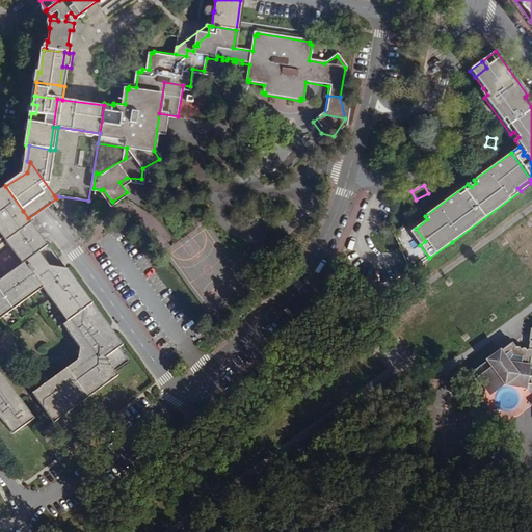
[(0,228),(23,211),(5,186),(0,189),(0,228)]
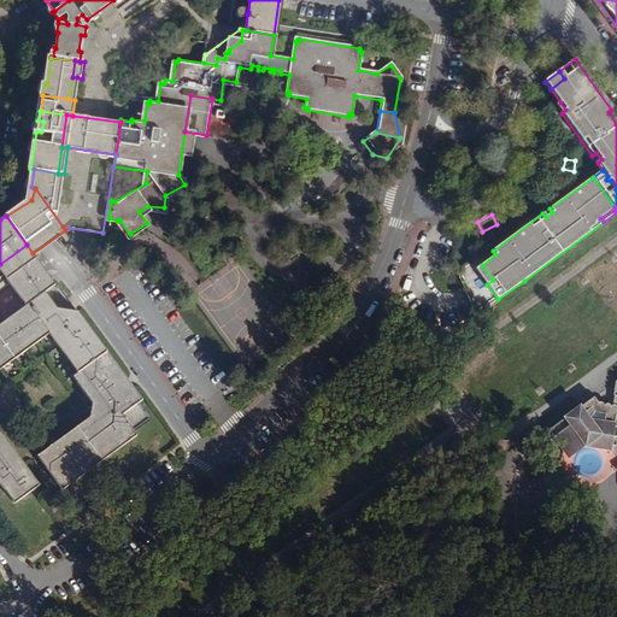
[(40,295),(45,292),(56,283),(33,253),(27,245),(0,264),(0,269),(25,305),(40,295)]
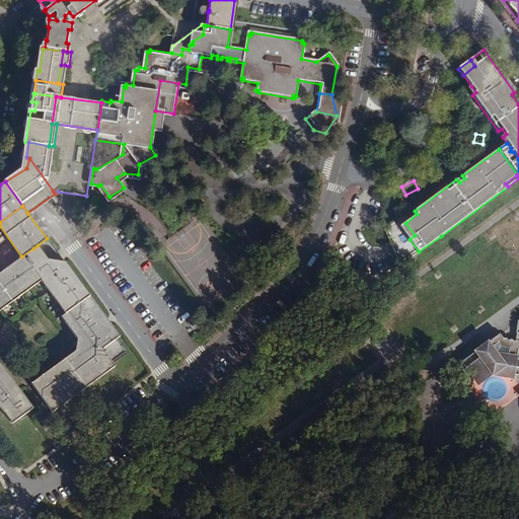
[(419,251),(410,239),(400,226),(405,223),(417,214),(415,211),(386,231),(400,266),(419,251)]
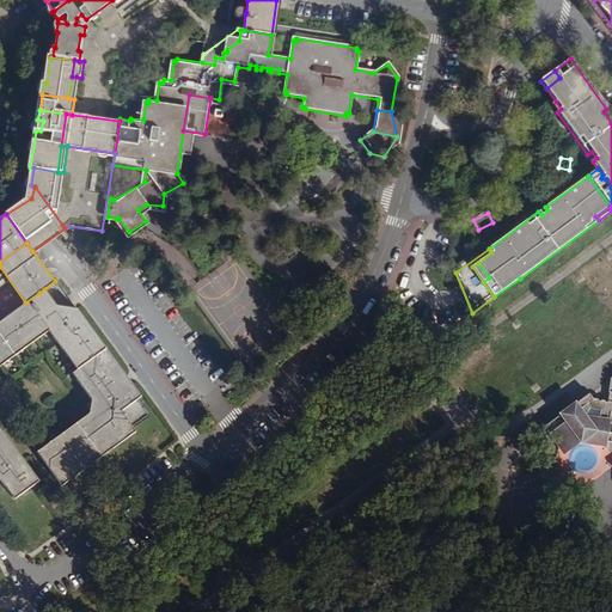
[(489,277),(478,263),(472,267),(483,282),(489,277)]
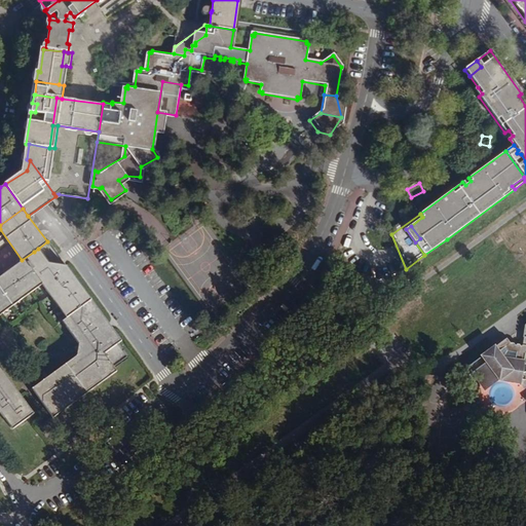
[(0,229),(0,275),(22,260),(0,229)]
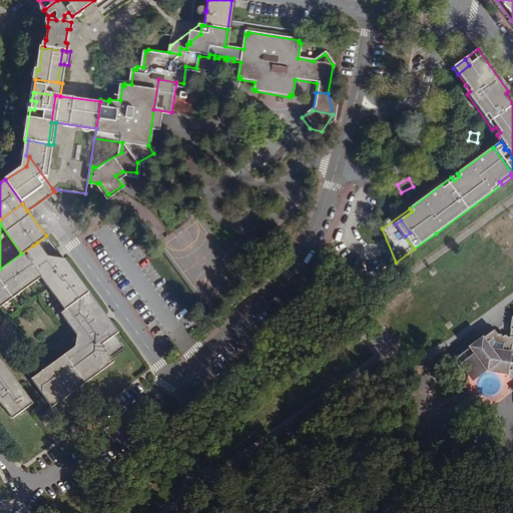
[(37,242),(33,245),(47,264),(50,261),(47,255),(37,242)]
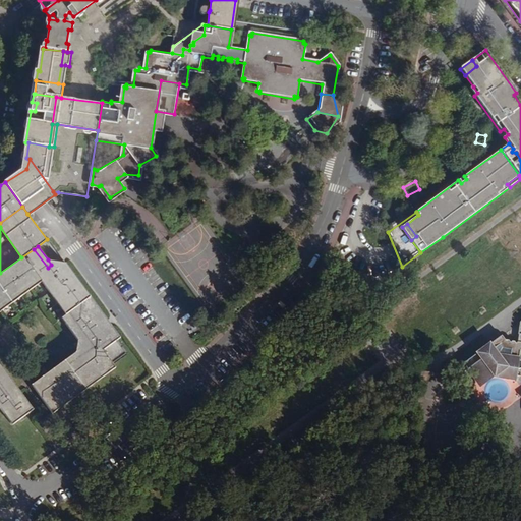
[(67,315),(88,300),(62,266),(56,271),(51,265),(48,268),(34,249),(21,257),(0,273),(0,312),(42,282),(67,315)]
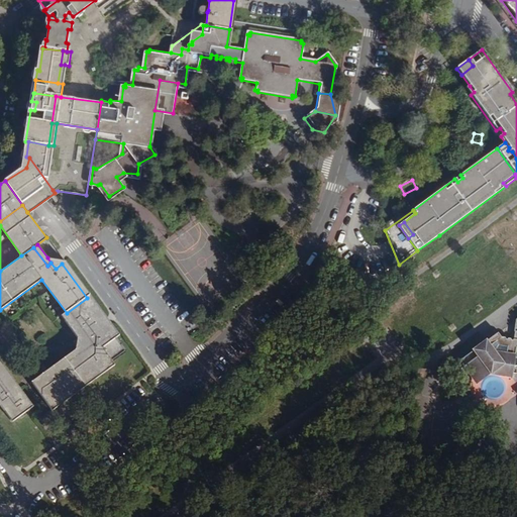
[(56,269),(62,264),(67,261),(47,257),(50,263),(56,269)]
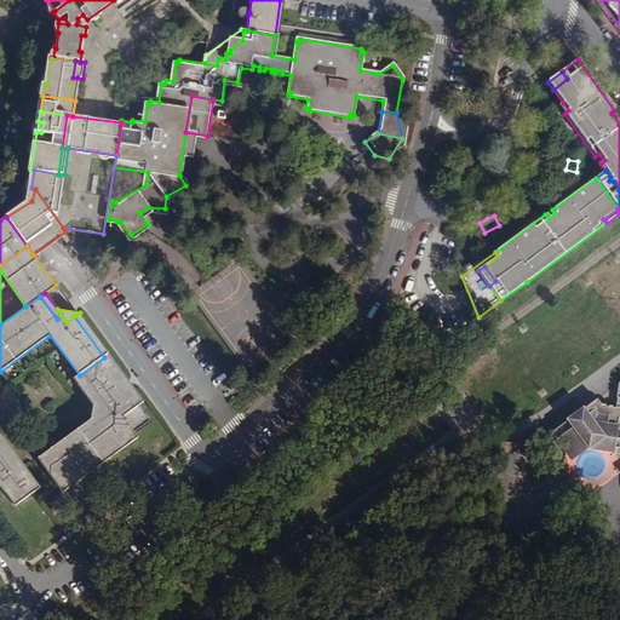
[(74,316),(104,357),(109,354),(80,313),(74,316)]
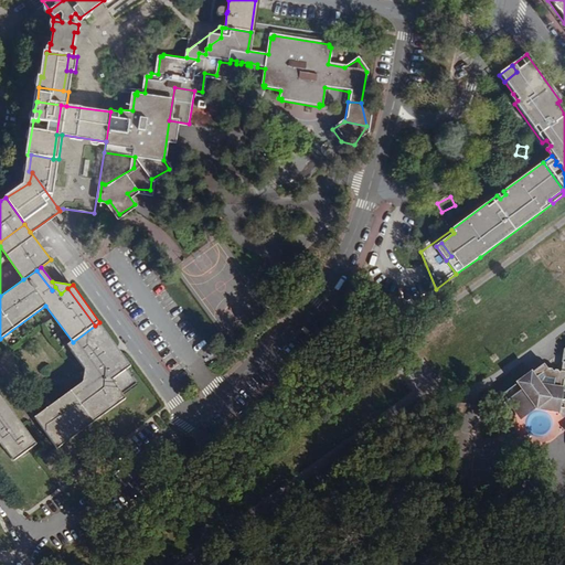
[(117,347),(99,322),(95,326),(113,350),(117,347)]
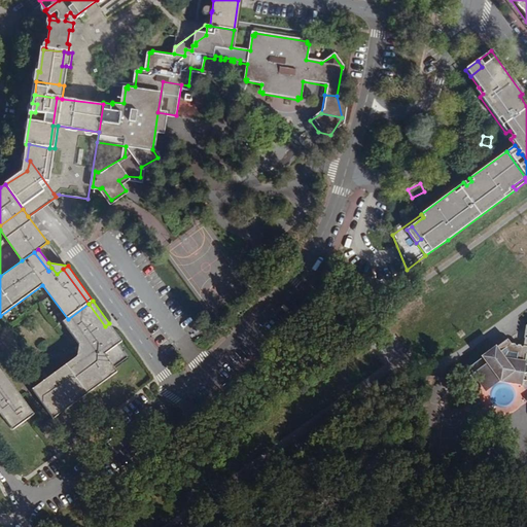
[(89,304),(68,319),(63,322),(79,345),(105,326),(89,304)]
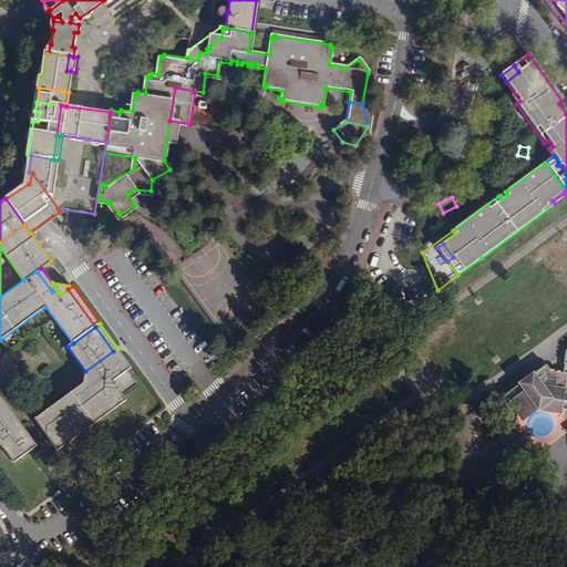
[(123,356),(117,348),(113,351),(85,371),(100,372),(123,356)]
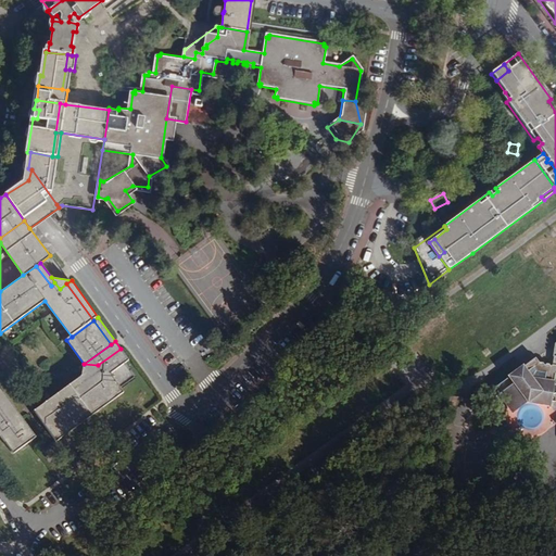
[(129,361),(121,349),(98,365),(96,377),(88,377),(84,379),(81,377),(57,394),(67,407),(55,416),(46,403),(35,411),(58,441),(125,392),(122,388),(136,378),(126,364),(129,361)]
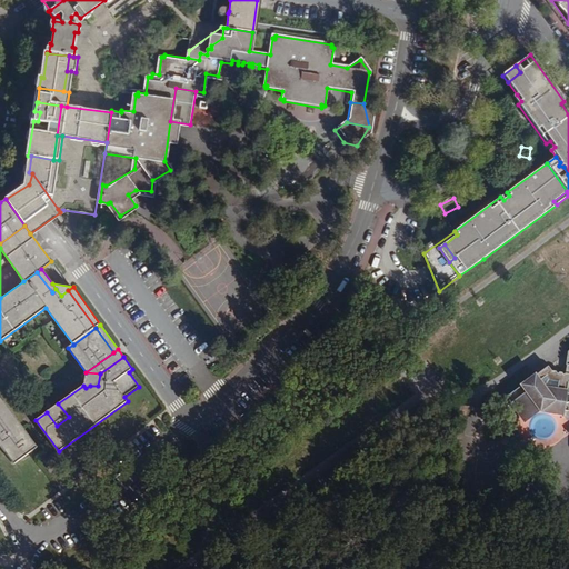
[(550,371),(546,367),(533,376),(538,380),(550,371)]
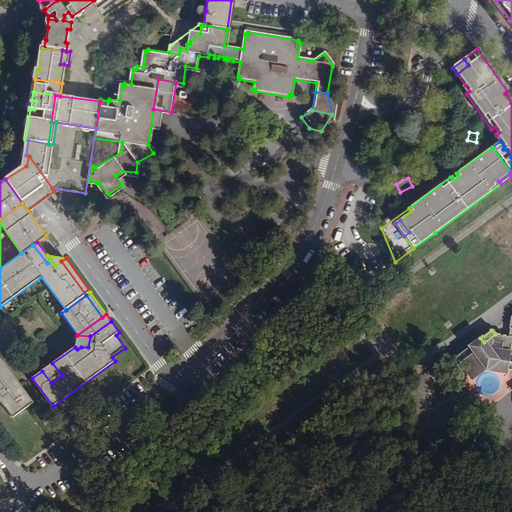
[(469,346),(509,351),(511,344),(511,337),(507,337),(495,334),(484,342),(480,338),(469,346)]
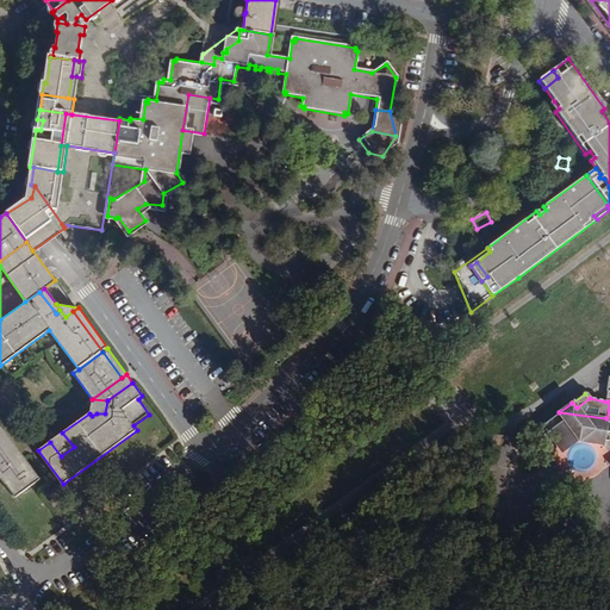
[(107,400),(92,399),(89,414),(92,416),(97,414),(105,414),(107,400)]
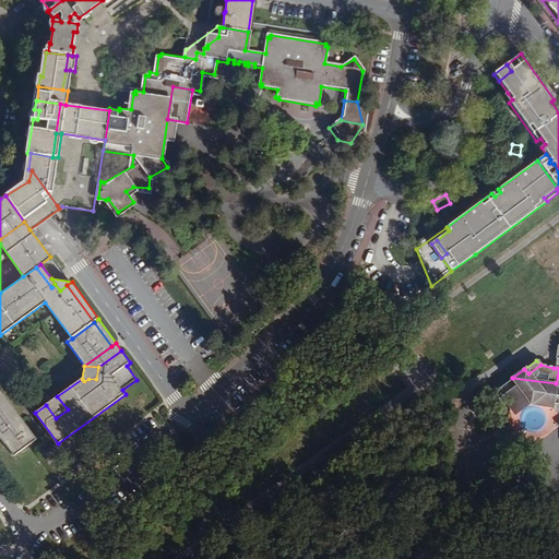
[(556,387),(556,383),(512,378),(510,380),(514,387),(516,385),(530,403),(552,407),(554,396),(556,396),(558,395),(558,393),(558,389),(558,388),(557,387),(556,387)]
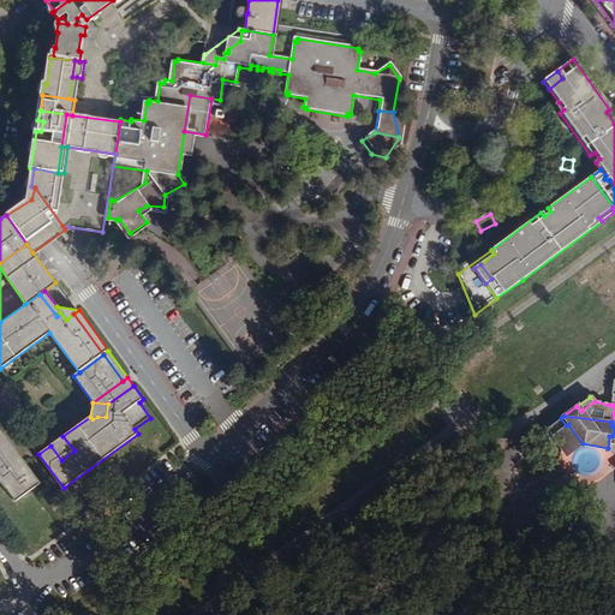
[(544,429),(550,437),(559,430),(566,425),(561,418),(544,429)]
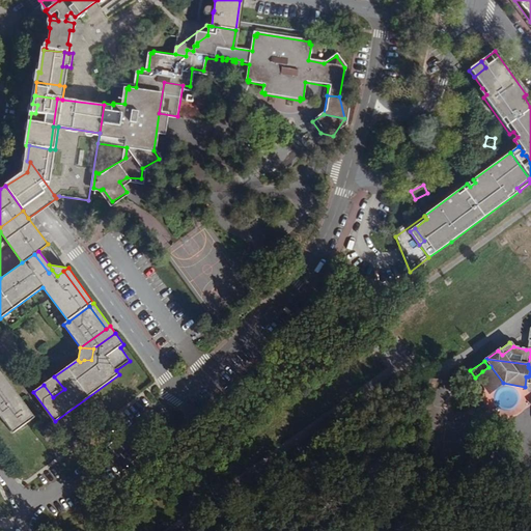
[(503,383),(491,366),(488,367),(482,371),(481,380),(477,380),(487,394),(503,383)]
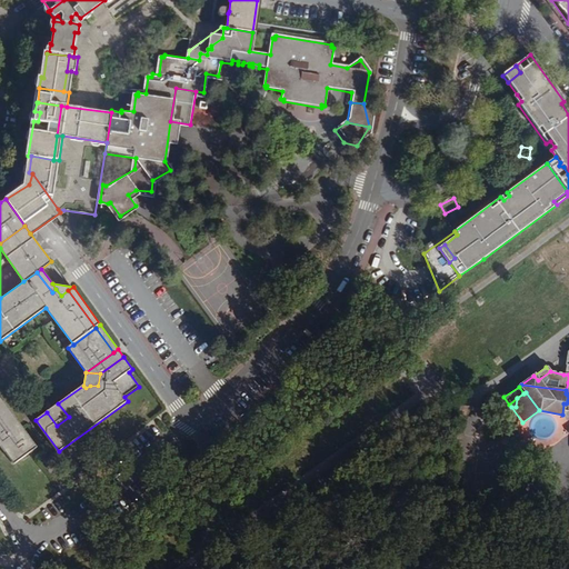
[(0,396),(0,445),(15,465),(38,448),(22,427),(13,433),(5,421),(10,417),(5,409),(8,407),(0,396)]
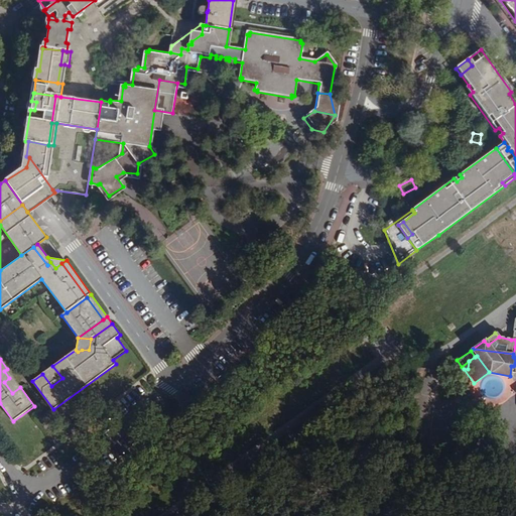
[(62,378),(52,366),(42,374),(51,386),(62,378)]
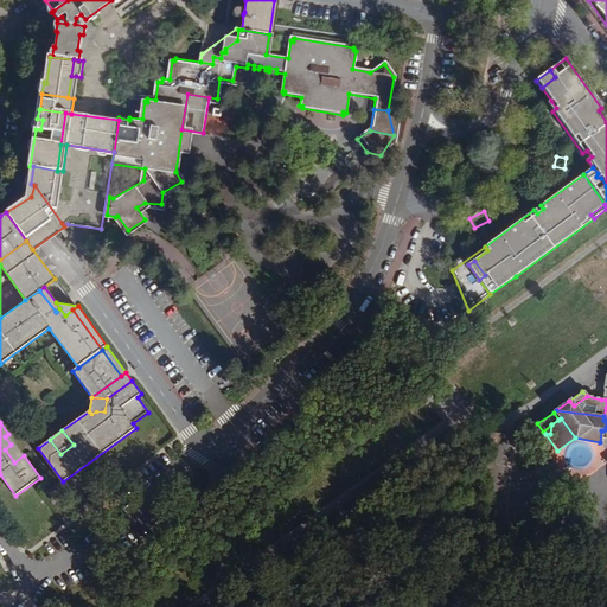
[(11,445),(14,442),(8,434),(5,436),(11,445)]
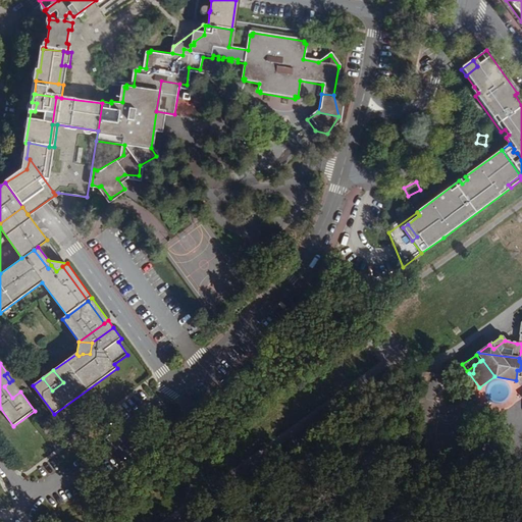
[(20,392),(12,380),(9,382),(4,386),(12,398),(20,392)]
